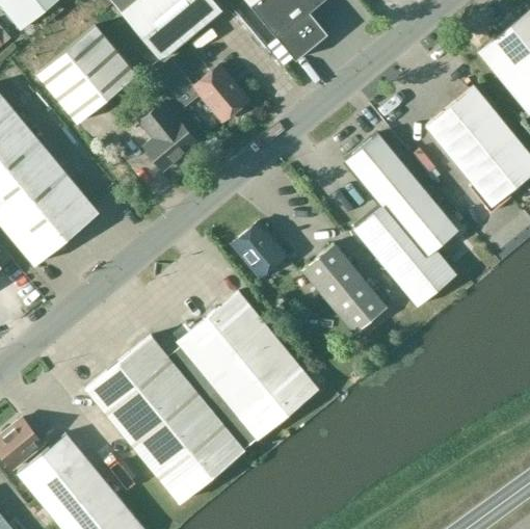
[(9,0),(2,6),(22,31),(59,0),(9,0)]
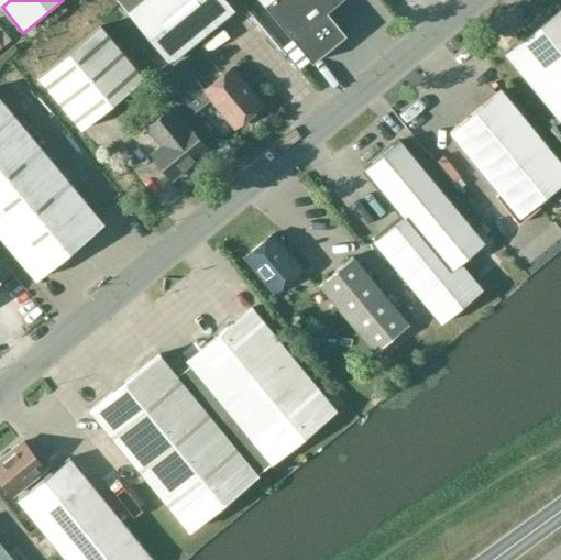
[(235,11),(227,0),(96,0),(108,13),(121,2),(130,13),(172,64),(235,11)]
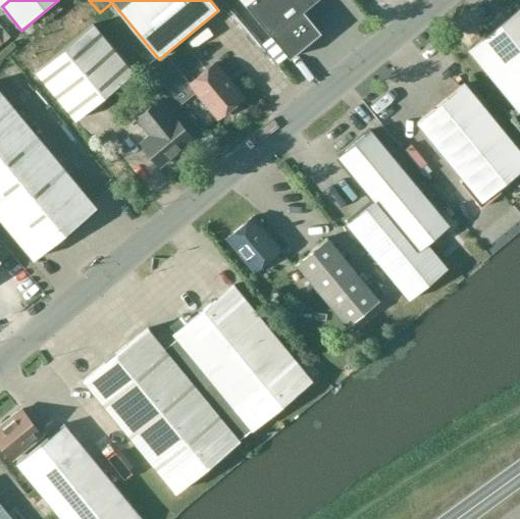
[(240,0),(290,61),(321,35),(304,13),(319,0),(240,0)]
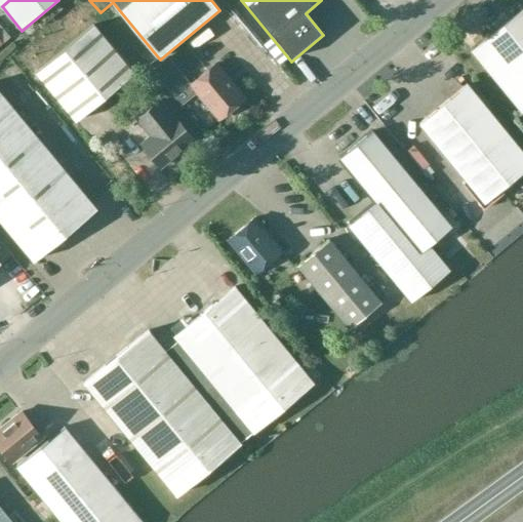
[(522,11),(473,52),(522,114),(522,11)]
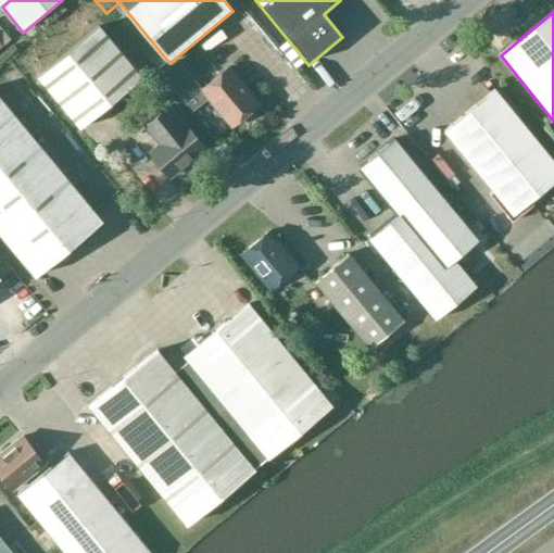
[(0,53),(14,41),(0,25),(0,53)]
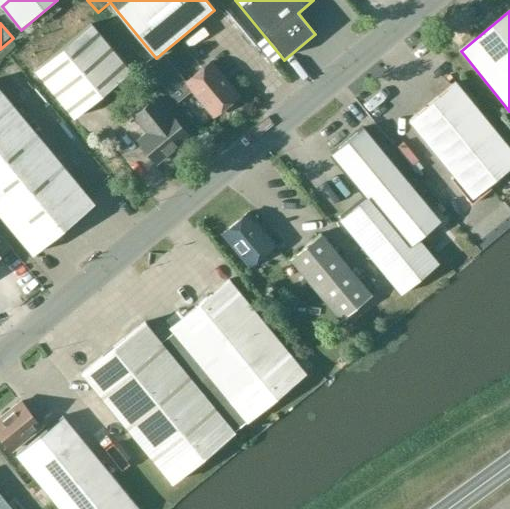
[(132,73),(93,26),(37,72),(76,120),(132,73)]
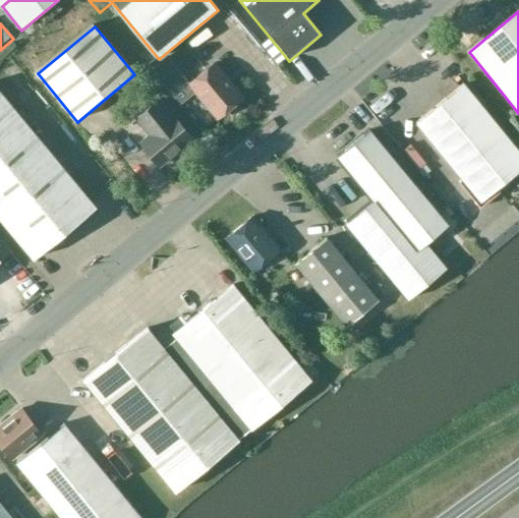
[(168,59),(153,71),(182,107),(196,95),(189,87),(190,85),(168,59)]
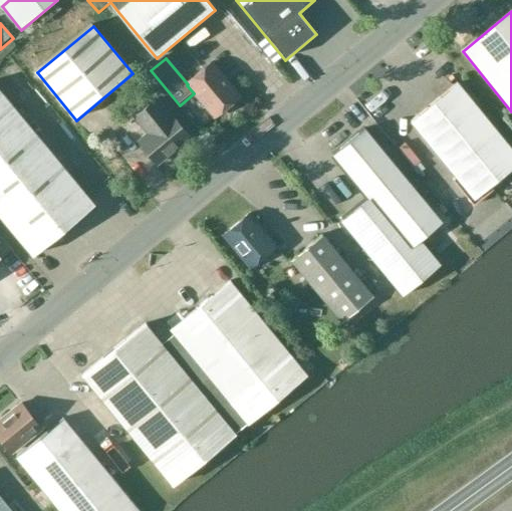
[(188,84),(187,85),(194,93),(215,119),(240,98),(212,64),(188,84)]
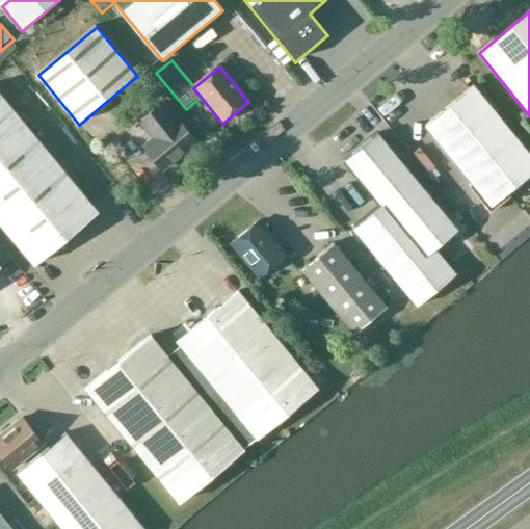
[(529,155),(475,87),(426,128),(473,185),(470,188),(492,214),(512,197),(509,194),(529,177),(529,155)]
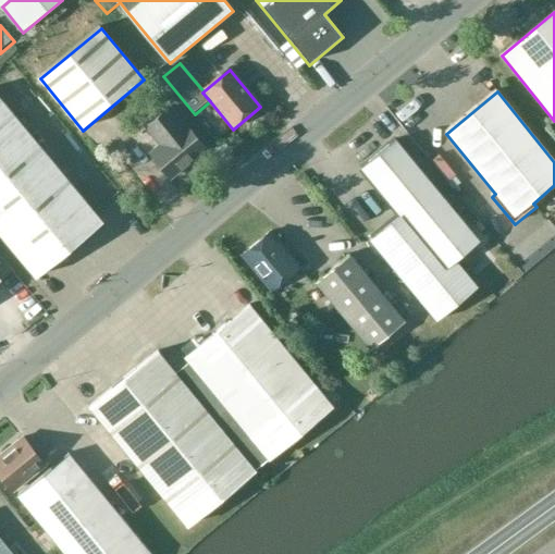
[(0,97),(0,232),(38,278),(105,223),(0,97)]
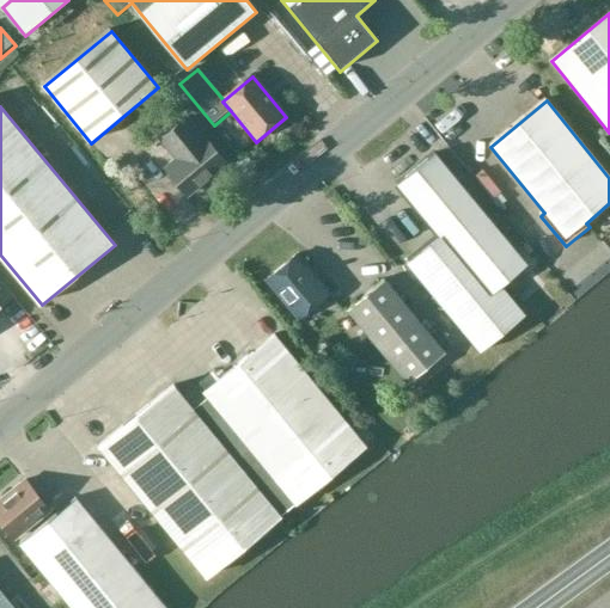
[(180,161),(169,170),(190,197),(229,166),(207,139),(205,140),(189,121),(164,141),(180,161)]
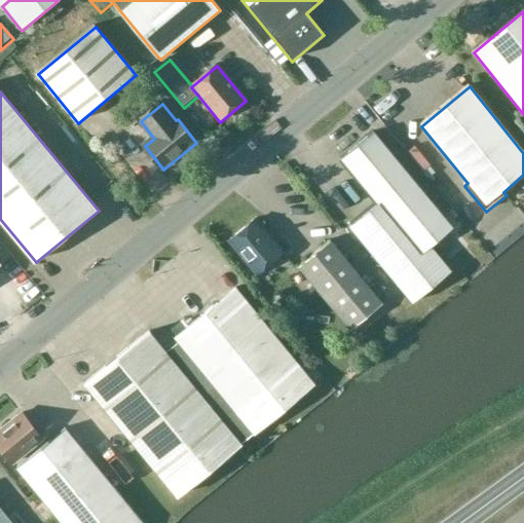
[(452,273),(431,248),(453,229),(374,134),(342,160),(378,206),(350,228),(413,305),(452,273)]
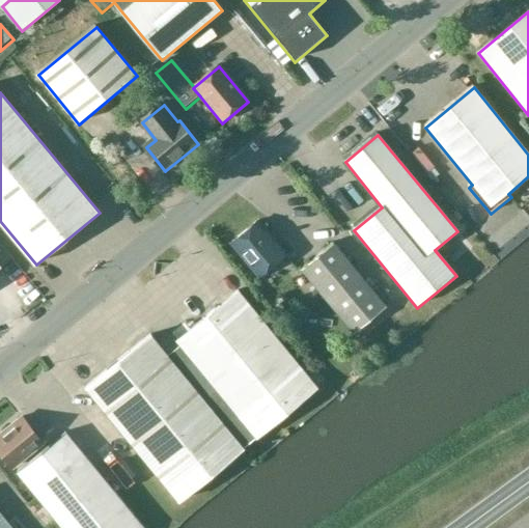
[(433,173),(422,179),(436,202),(446,196),(433,173)]
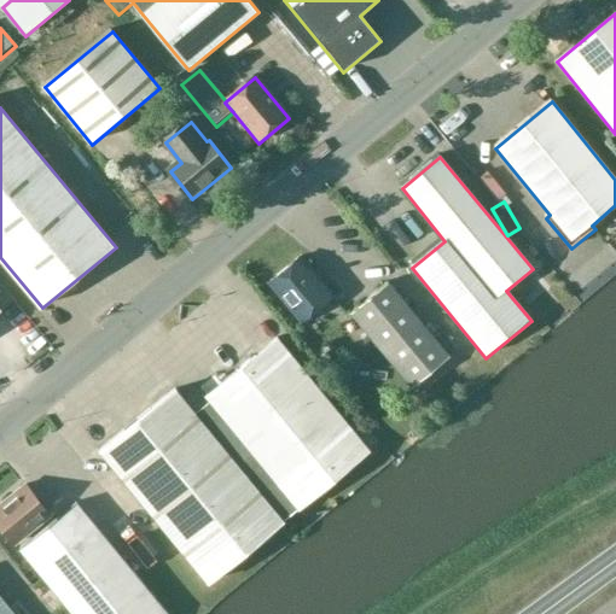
[(302,325),(332,299),(300,261),(269,285),(302,325)]
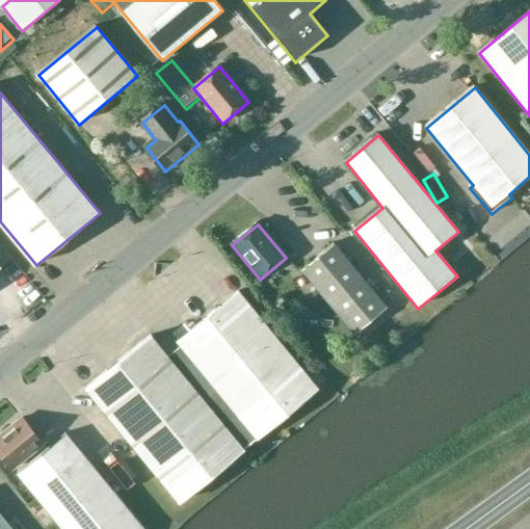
[(335,245),(301,272),(354,337),(387,310),(335,245)]
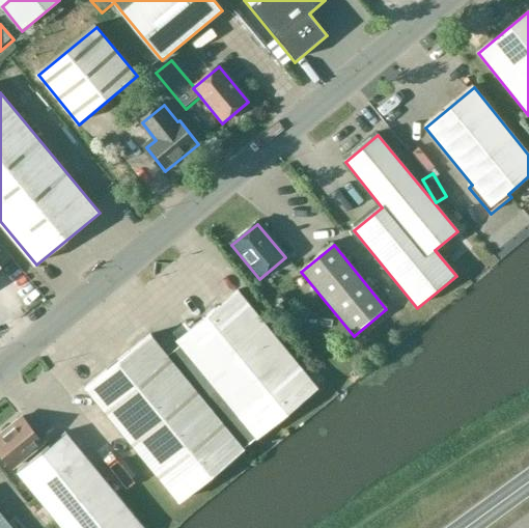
[(171,359),(245,449),(317,390),(239,295),(181,343),(184,348),(171,359)]
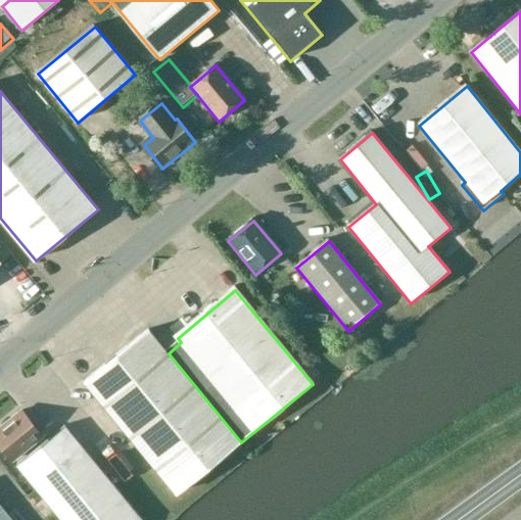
[(86,383),(137,445),(178,495),(241,442),(169,353),(150,331),(86,383)]
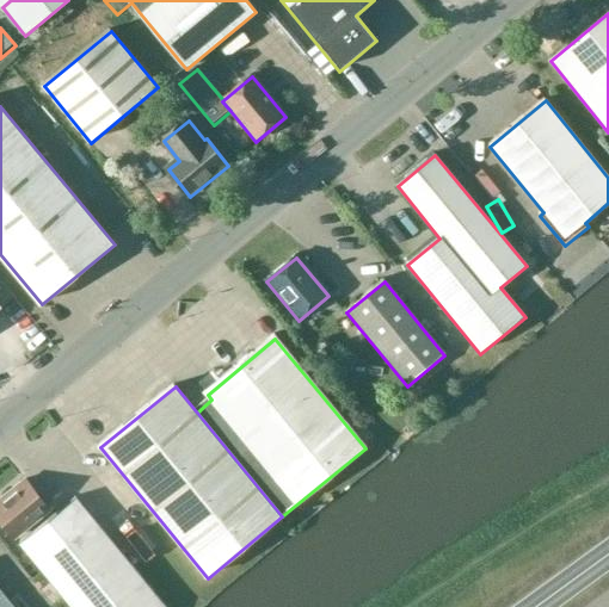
[(0,518),(17,539),(51,511),(26,482),(0,503),(0,518)]
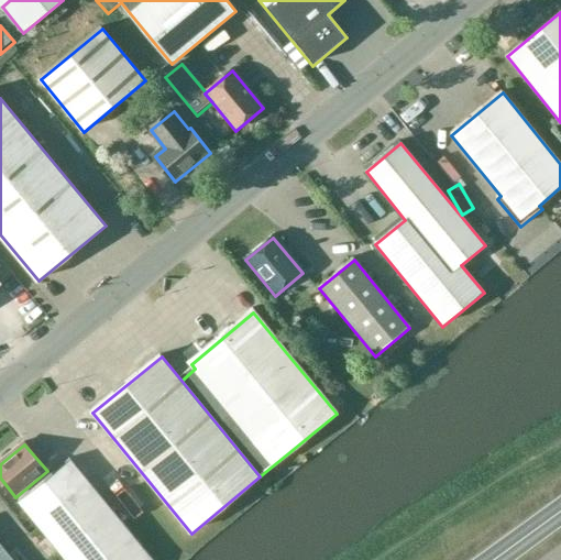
[(153,559),(72,460),(20,502),(67,559),(153,559)]
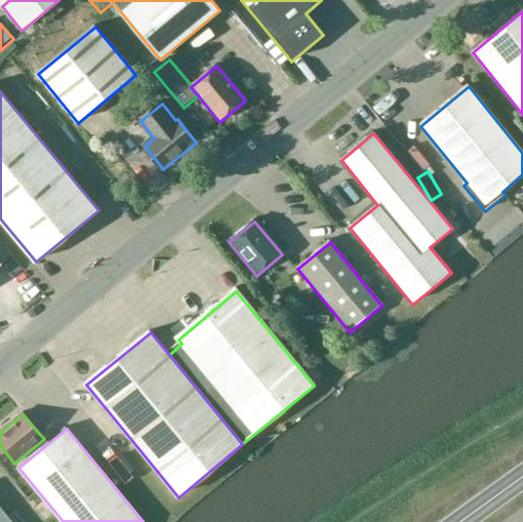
[(12,521),(0,506),(0,521),(12,521)]
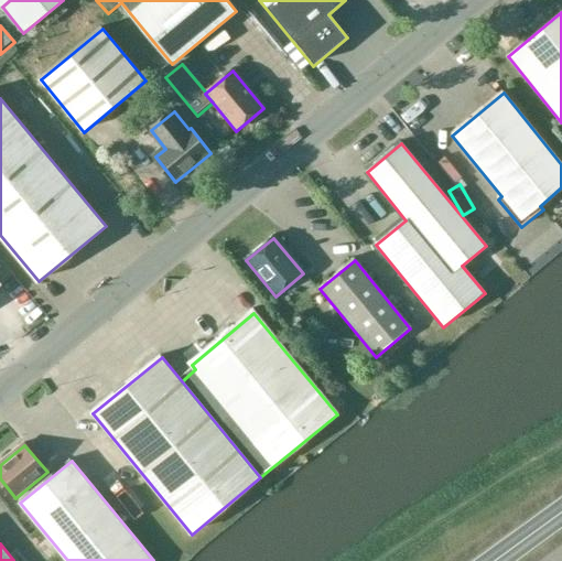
All buildings are outlined.
